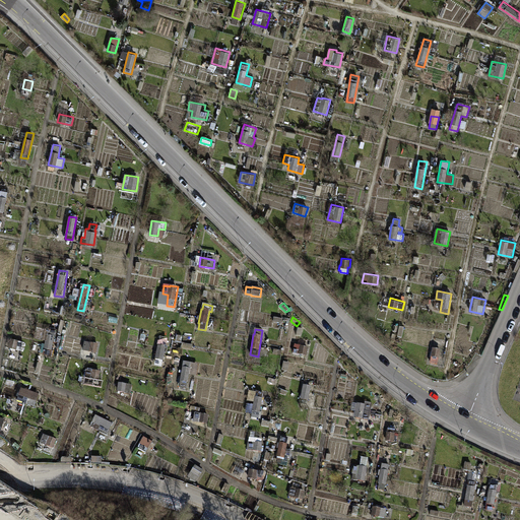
[(44,355),(52,358),(56,331),(49,330),(44,355)]
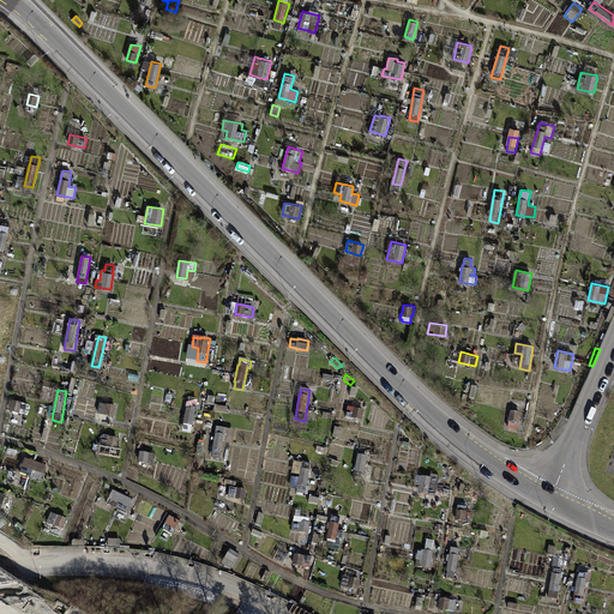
[(26,416),(29,405),(14,402),(12,413),(26,416)]
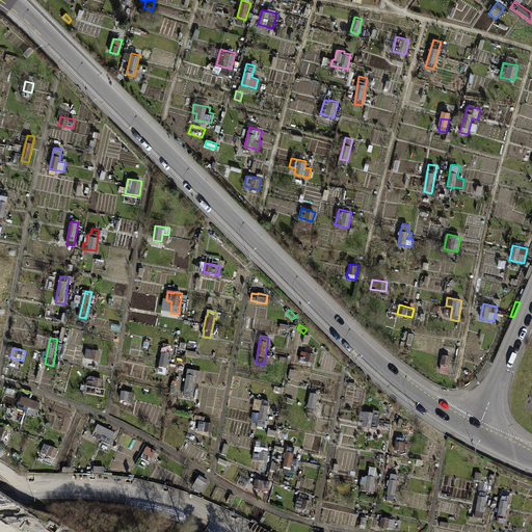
[(100,362),(101,352),(87,350),(86,360),(100,362)]
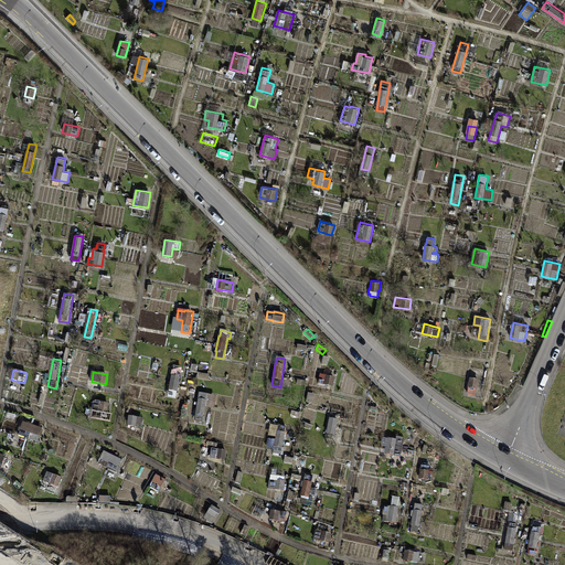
[(170,391),(178,392),(181,377),(172,375),(170,391)]
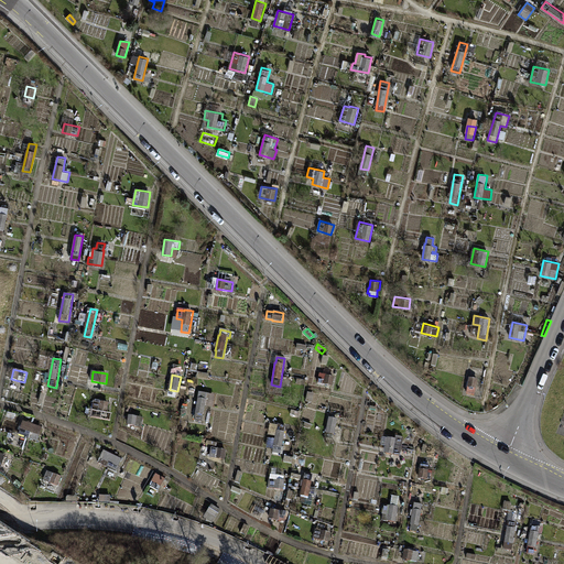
[(333,386),(335,378),(320,375),(317,382),(333,386)]
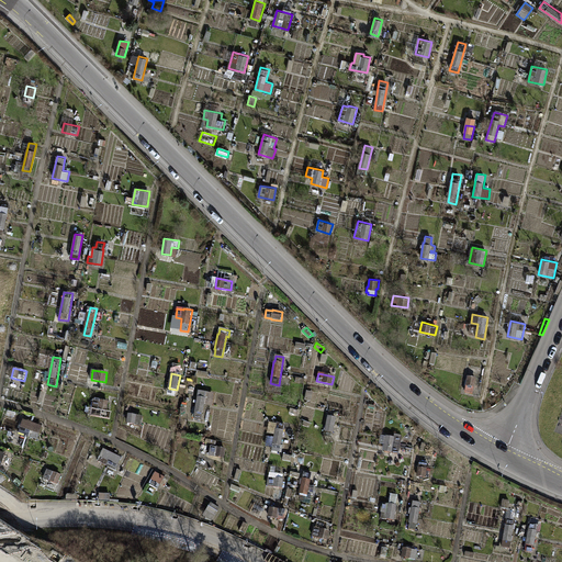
[(473,394),(476,379),(468,377),(464,393),(473,394)]
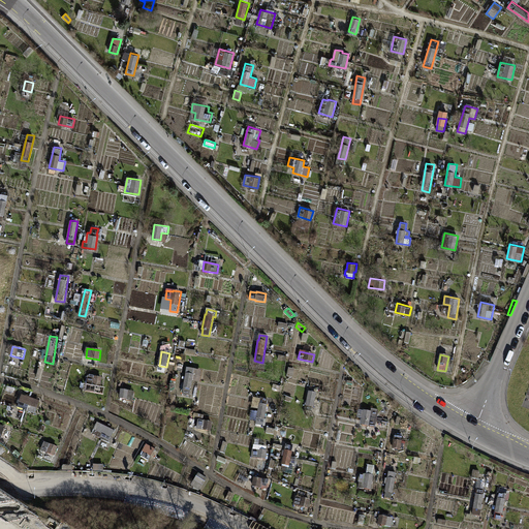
[(183,395),(190,396),(192,381),(199,382),(201,370),(187,368),(183,395)]
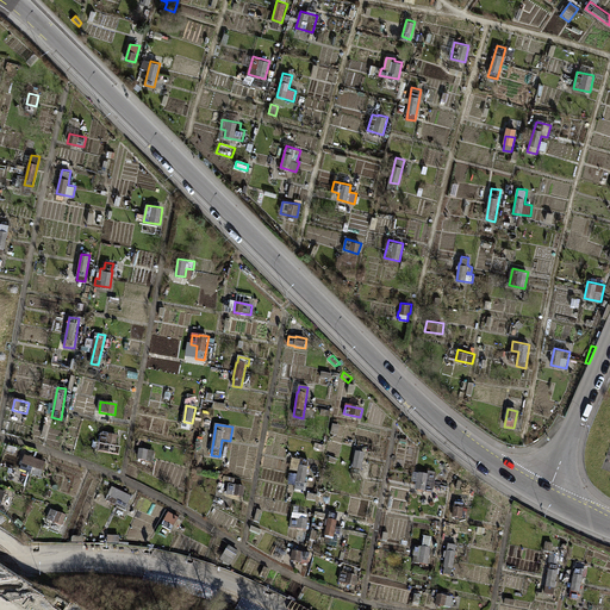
[(331,434),(338,436),(341,425),(334,424),(331,434)]
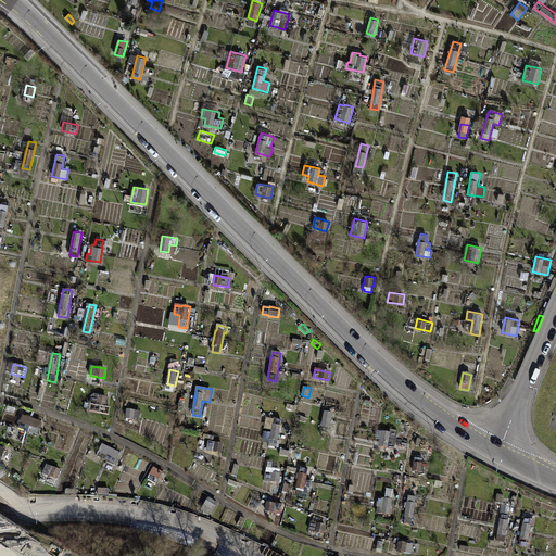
[(105,407),(108,397),(93,395),(91,405),(105,407)]
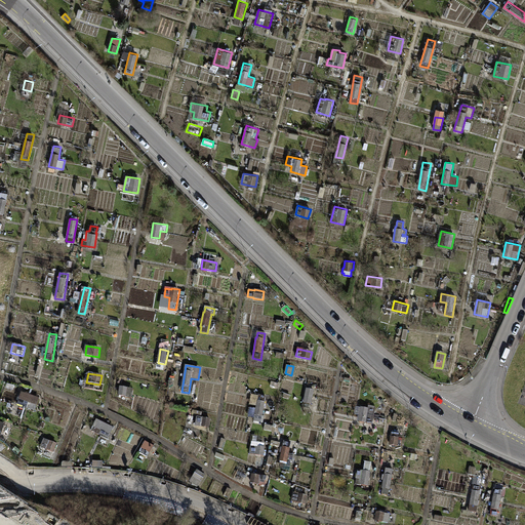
[(132,399),(133,390),(120,387),(118,396),(132,399)]
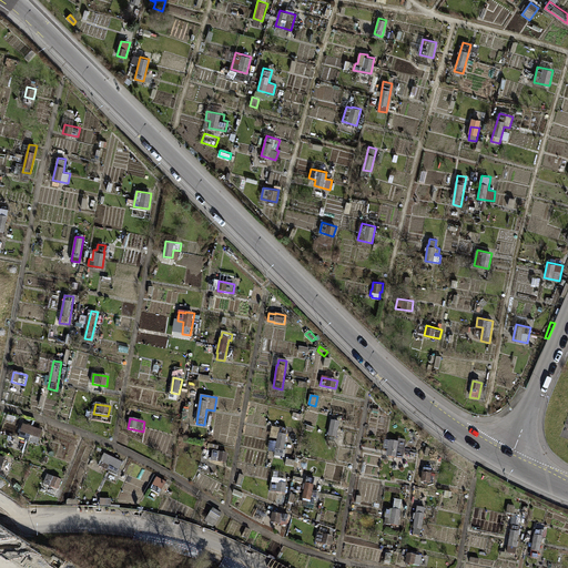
[(328,436),(337,438),(341,423),(332,421),(328,436)]
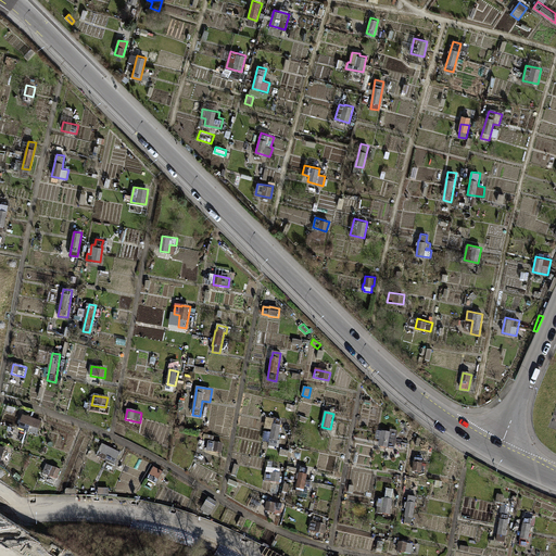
[(37,436),(41,421),(23,416),(19,429),(37,436)]
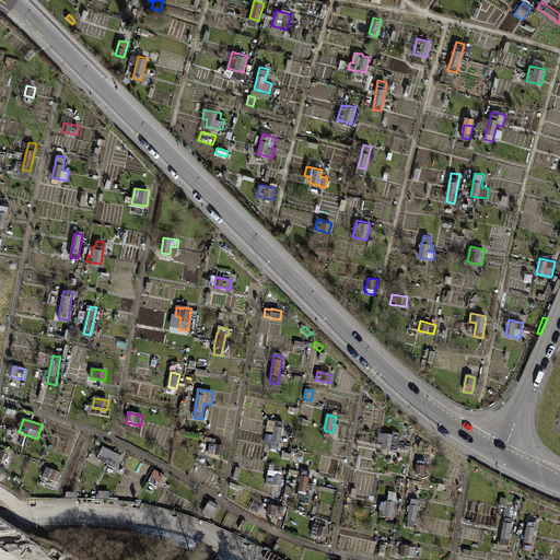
[(271,450),(280,451),(283,430),(276,428),(271,450)]
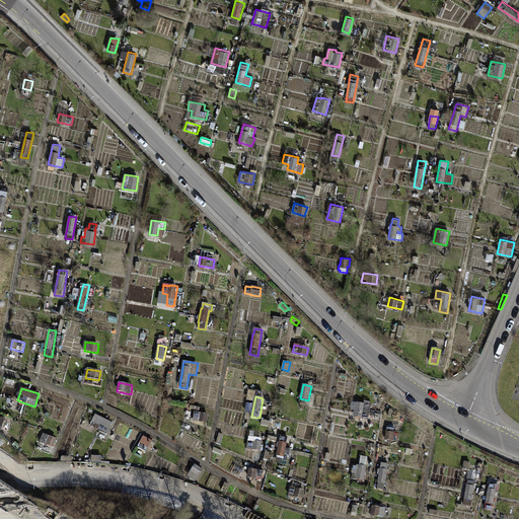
[(355,418),(369,420),(371,402),(365,401),(364,404),(357,402),(355,418)]
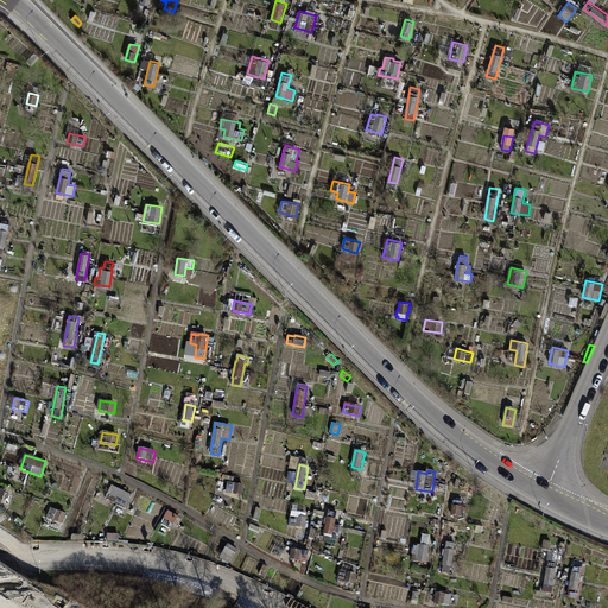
[(242,496),(245,486),(228,483),(226,494),(242,496)]
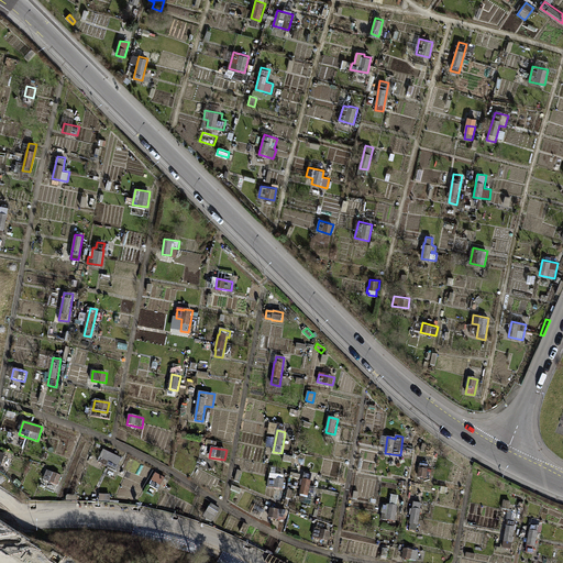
[(116,472),(122,459),(103,450),(97,463),(116,472)]
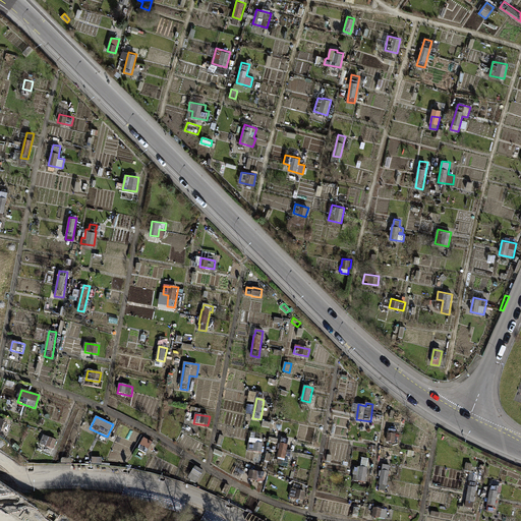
[(388,442),(395,443),(397,429),(389,428),(388,442)]
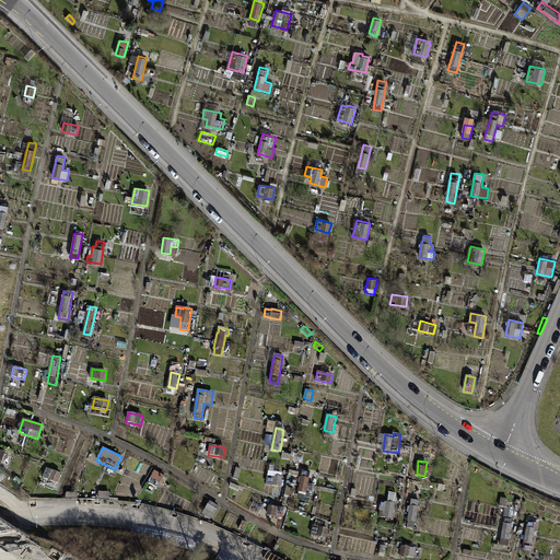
[(58,482),(61,474),(47,468),(43,477),(58,482)]
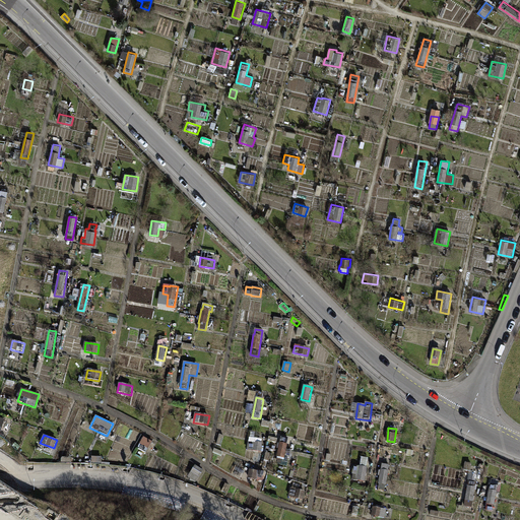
[(146,454),(152,442),(143,437),(137,449),(146,454)]
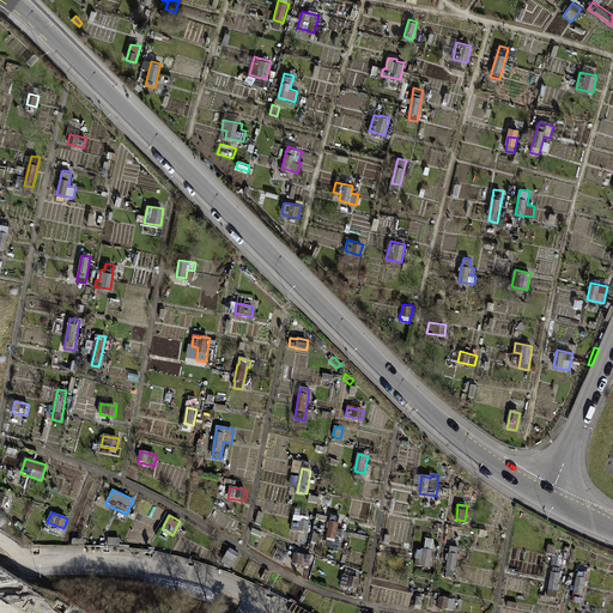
[(326,539),(343,541),(345,532),(338,530),(340,517),(331,515),(326,539)]
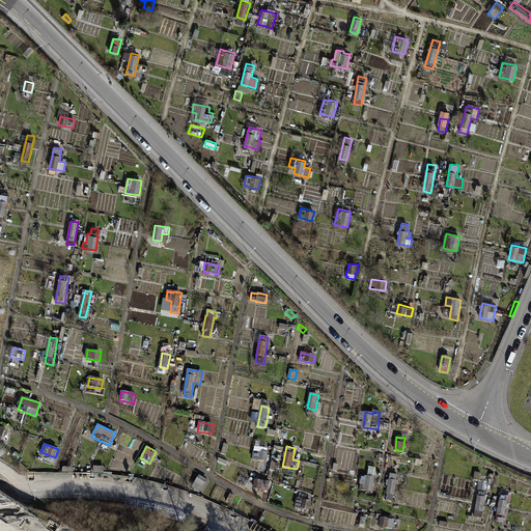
[(267,462),(268,453),(259,452),(258,460),(267,462)]
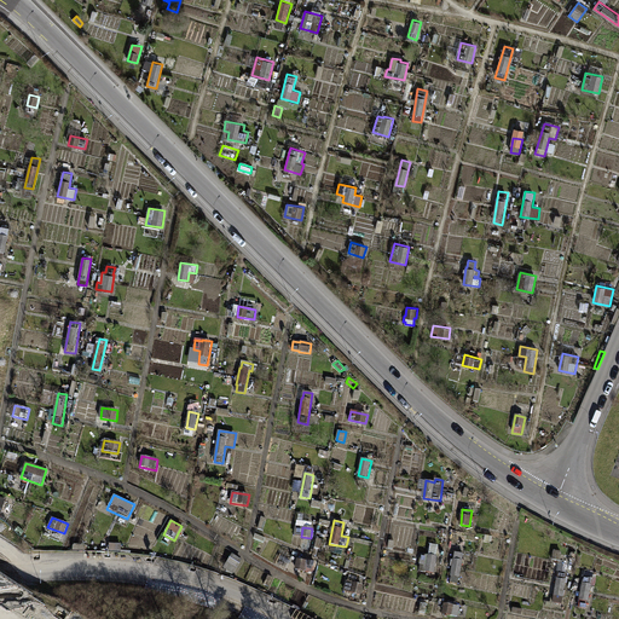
[(460,578),(461,578),(464,554),(455,553),(451,577),(450,583),(458,584),(460,578)]
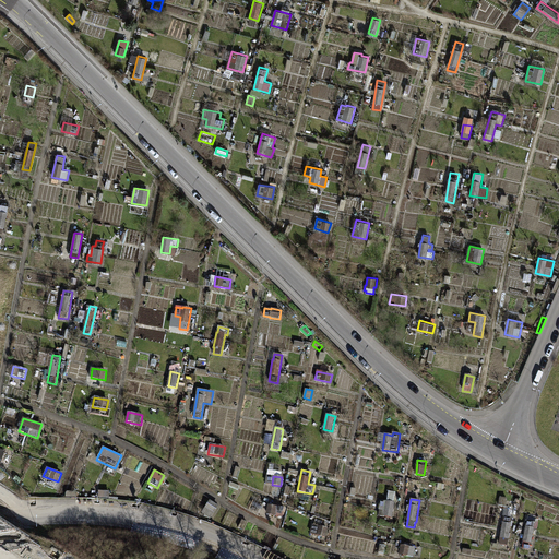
[(202,514),(211,520),(218,507),(210,501),(202,514)]
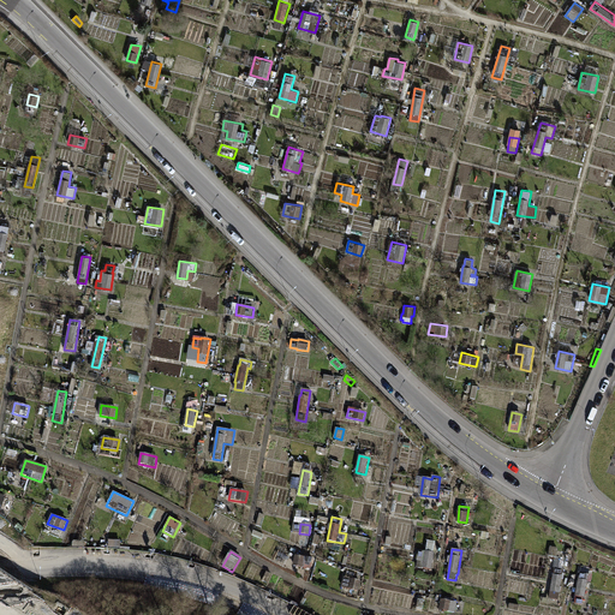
[(433,571),(435,554),(418,551),(416,568),(433,571)]
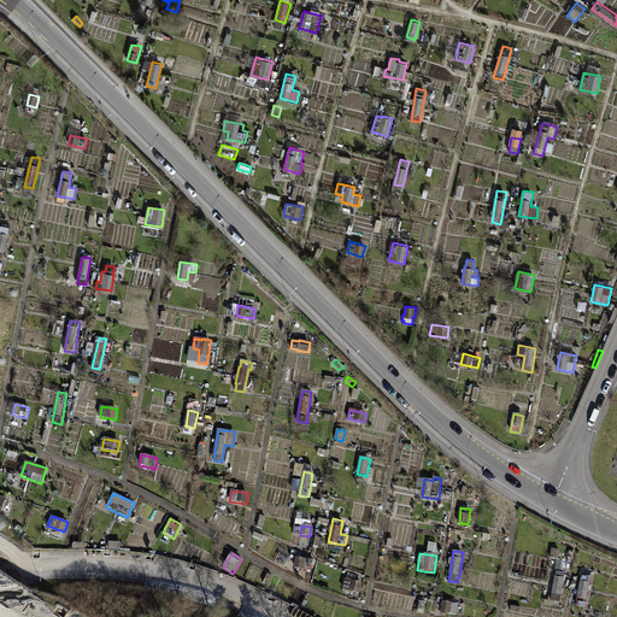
[(311,571),(313,560),(297,558),(294,569),(311,571)]
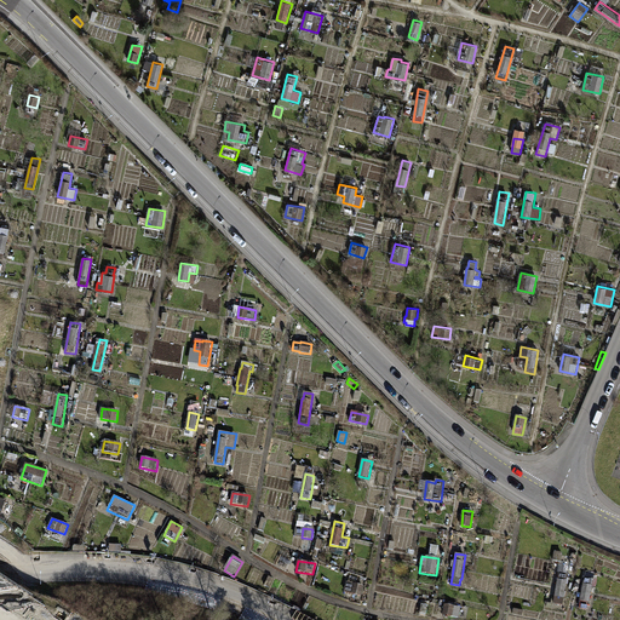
[(579,608),(589,609),(593,580),(585,578),(579,608)]
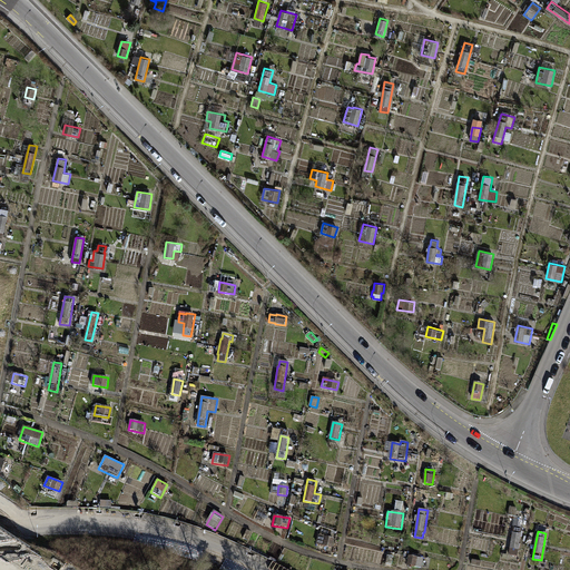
[(509,554),(518,557),(521,534),(513,533),(509,554)]
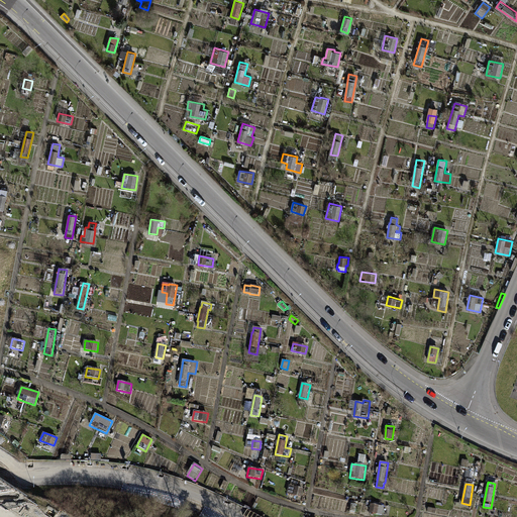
[(384,515),(385,507),(371,505),(370,513),(384,515)]
